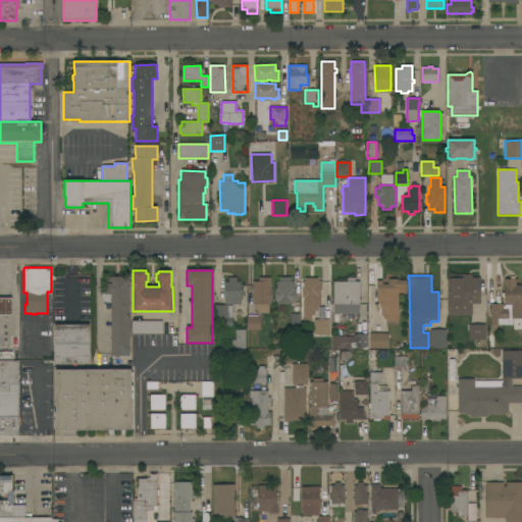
[(449,316),(449,309),(448,309),(448,275),(471,275),(471,278),(480,278),(480,304),(472,304),(472,316),(449,316)]
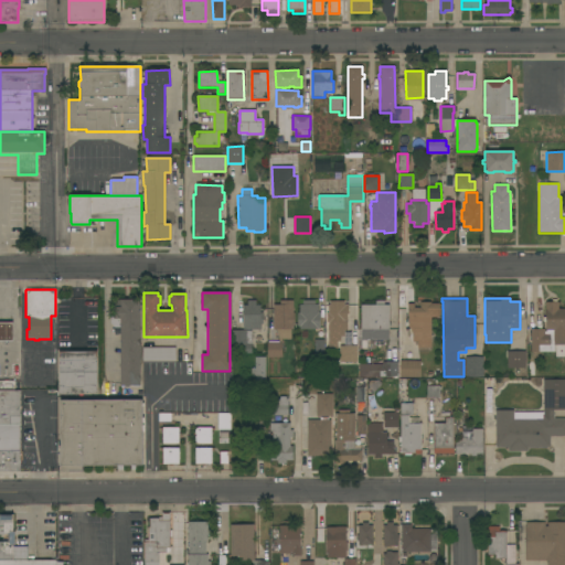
[(531,330),(546,330),(545,322),(543,322),(543,317),(545,317),(545,313),(545,302),(552,302),(552,299),(556,299),(556,302),(558,302),(558,309),(564,309),(564,345),(554,345),(554,352),(531,352),(531,330)]
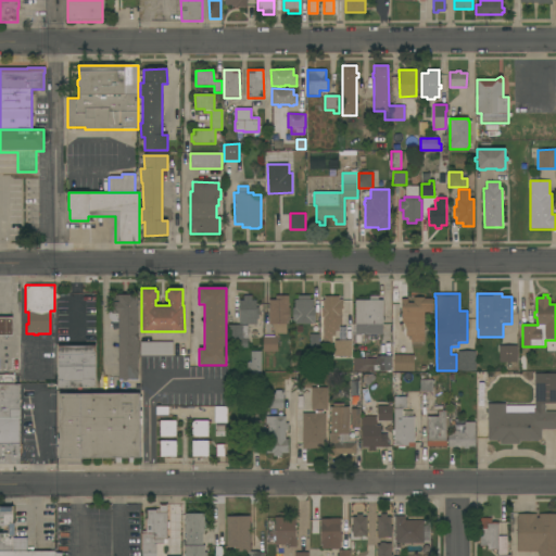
[(118,323),(112,323),(109,318),(109,312),(112,312),(111,303),(119,303),(119,297),(137,295),(138,379),(118,380),(118,323)]
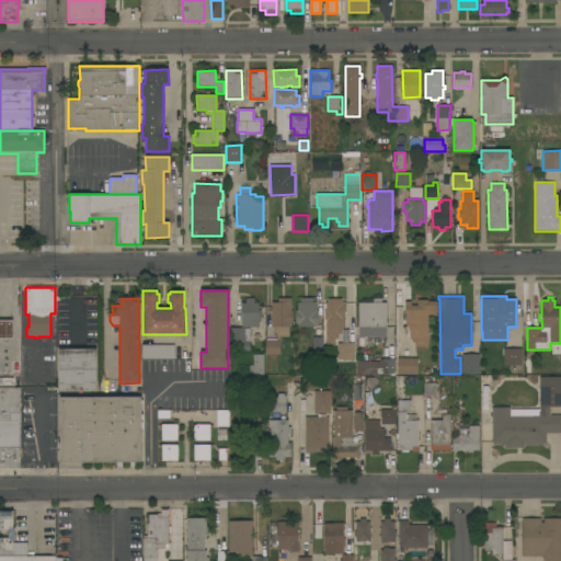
[(241,302),(245,302),(245,298),(254,298),(254,302),(259,302),(259,310),(260,310),(261,321),(259,321),(259,327),(241,327),(241,302)]
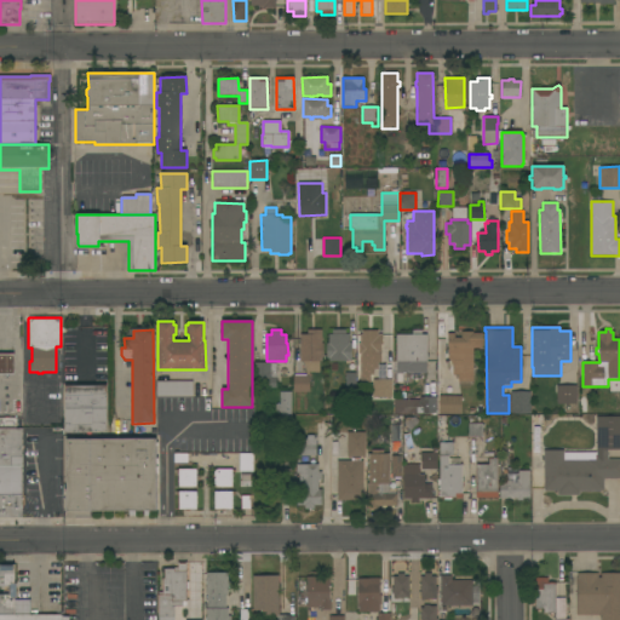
[(300,334),(308,334),(308,329),(321,329),(321,343),(323,343),(323,357),(321,357),(321,362),(300,362),(300,334)]
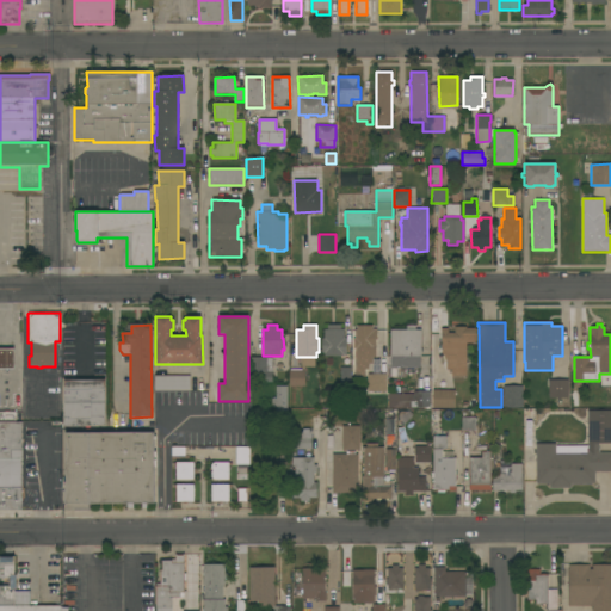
[(323,356),(323,353),(321,353),(321,339),(323,339),(323,329),(327,329),(327,325),(340,325),(340,329),(344,329),(344,338),(346,338),(346,356),(323,356)]
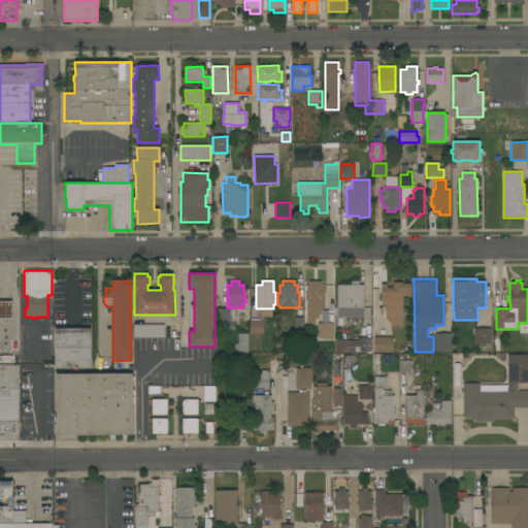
[(325,309),(306,309),(306,302),(304,302),(304,286),(306,286),(306,285),(308,285),(308,281),(323,281),(324,286),(326,286),(326,292),(325,292),(325,309)]
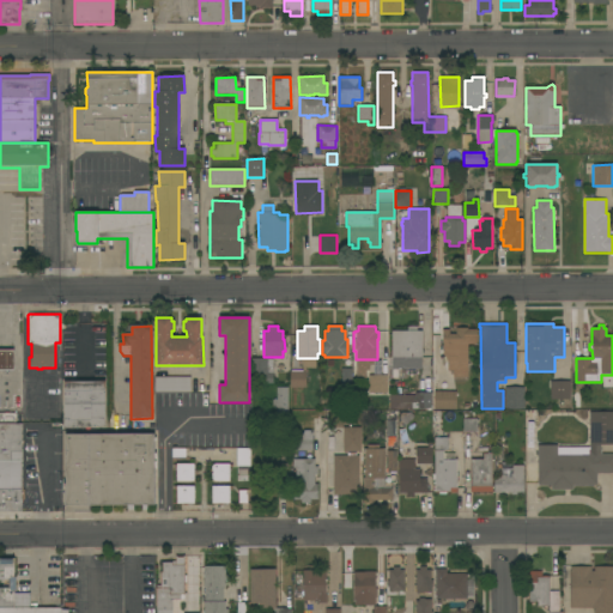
[(392,331),(408,331),(407,327),(417,327),(417,332),(422,332),(422,369),(401,369),(402,381),(392,381),(392,331)]
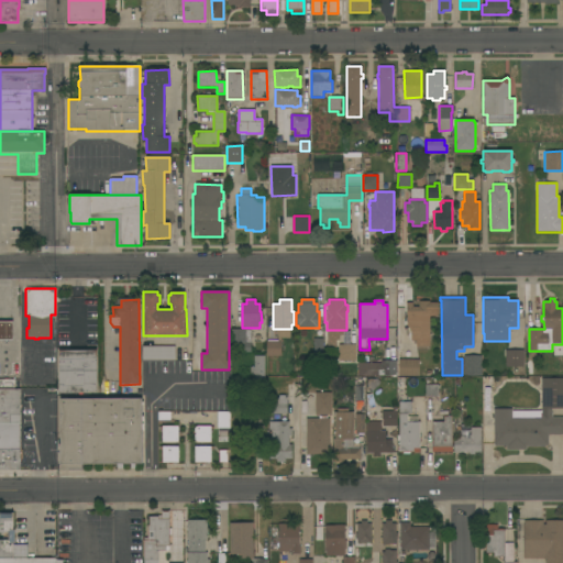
[(407,304),(412,304),(412,307),(418,307),(418,301),(429,301),(429,302),(438,302),(438,317),(429,317),(429,346),(416,346),(416,341),(411,341),(411,332),(407,326),(407,304)]
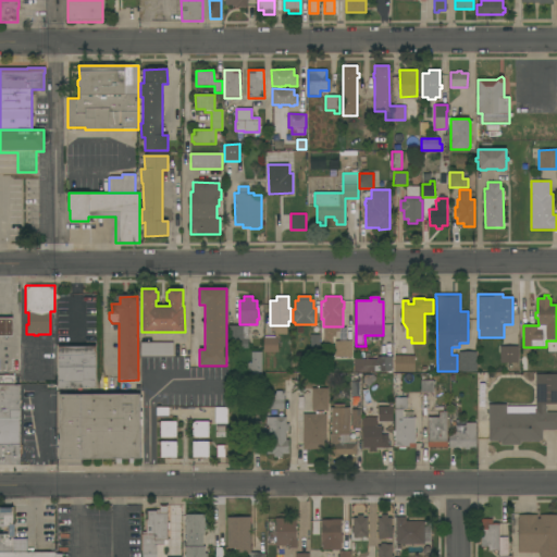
[(0,319),(12,319),(12,336),(0,336),(0,319)]
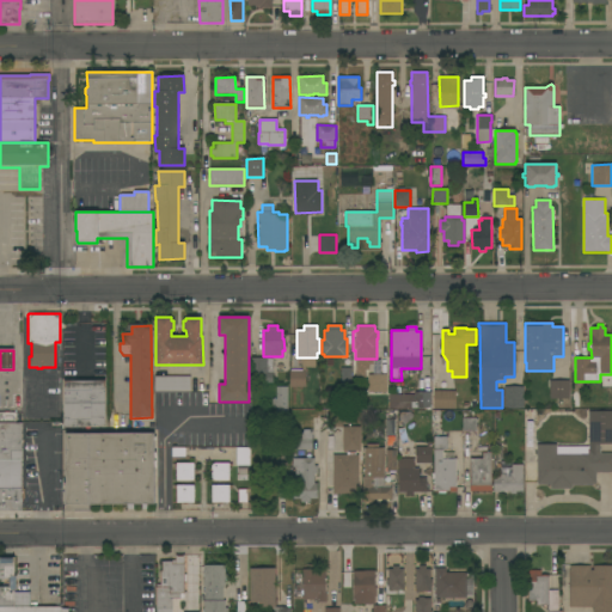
[(250,359),(271,359),(273,383),(251,384),(250,359)]
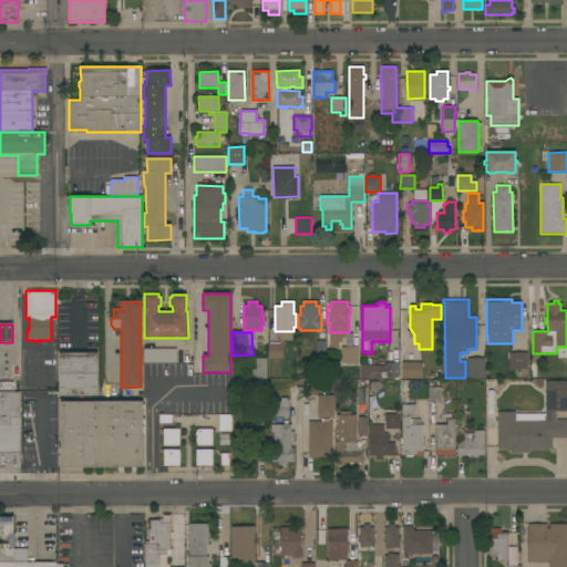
[(282,343),(282,359),(268,359),(268,343),(282,343)]
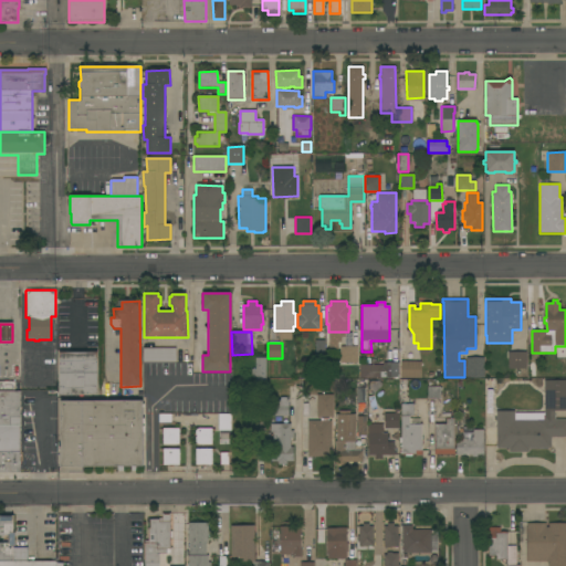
[(341,346),(357,346),(357,363),(339,363),(341,346)]
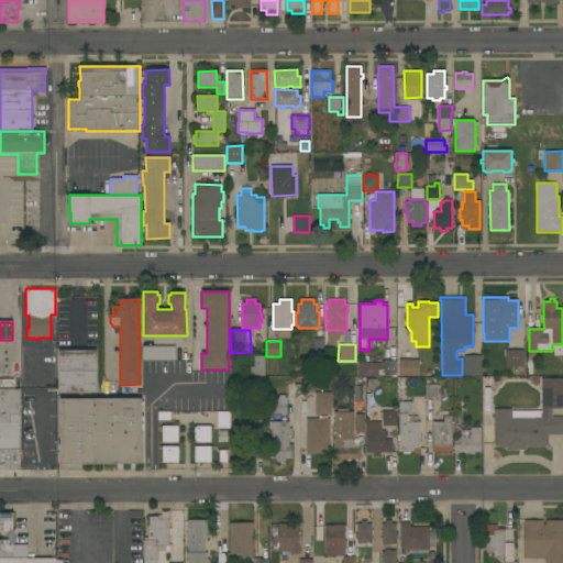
[(175,346),(175,362),(142,362),(142,346),(175,346)]
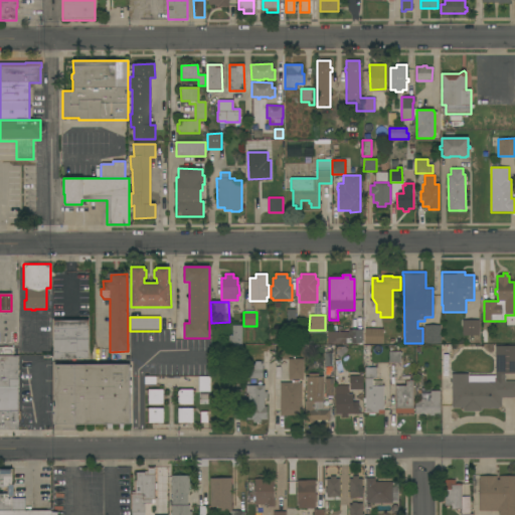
[(88,320),(89,361),(54,362),(54,321),(88,320)]
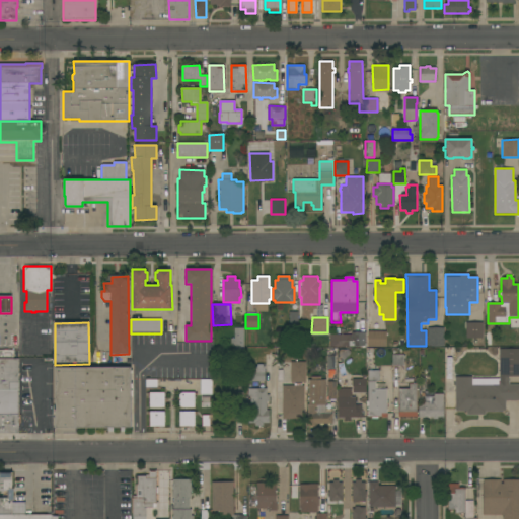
[(465,323),(483,323),(483,339),(465,339),(465,323)]
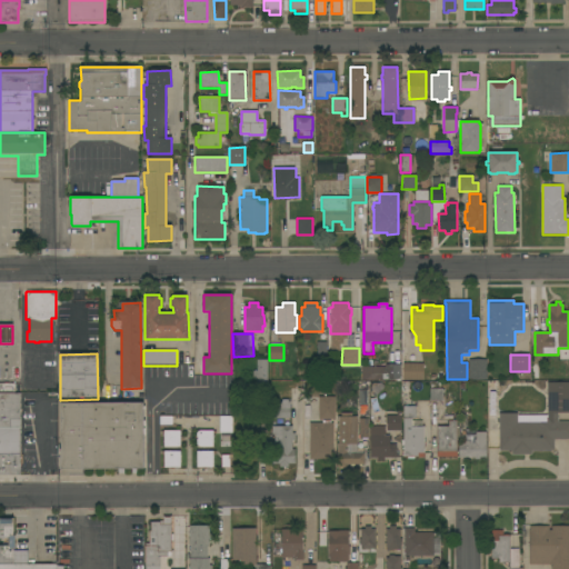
[(267,386),(266,386),(266,388),(257,388),(257,377),(252,377),(252,371),(257,371),(257,359),(267,359),(267,386)]
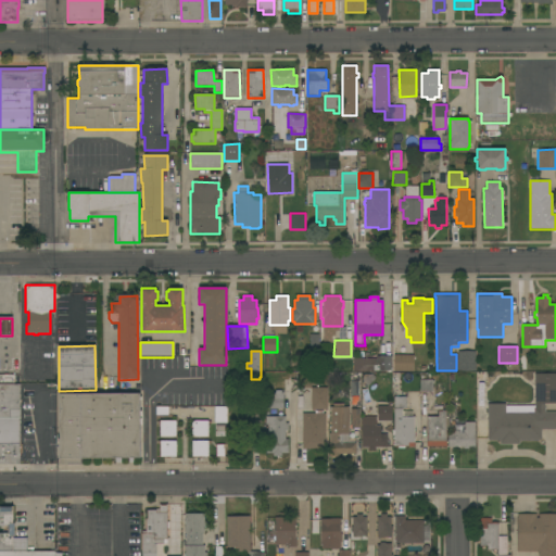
[(457,352),(476,352),(476,371),(458,371),(457,352)]
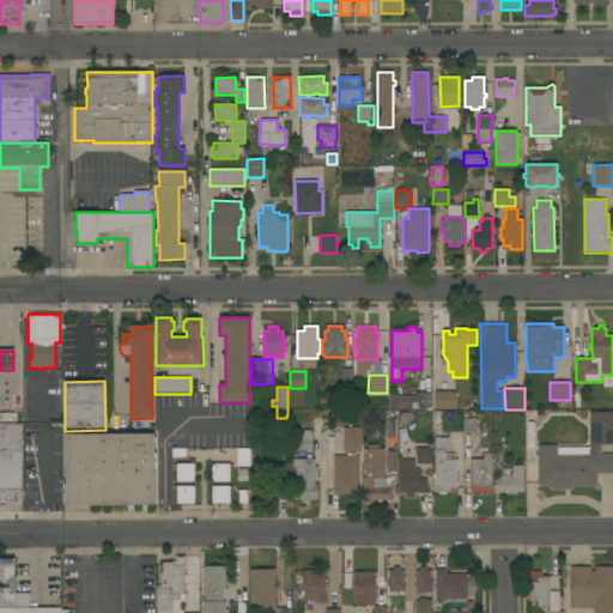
[(434,411),(434,392),(455,392),(455,411),(434,411)]
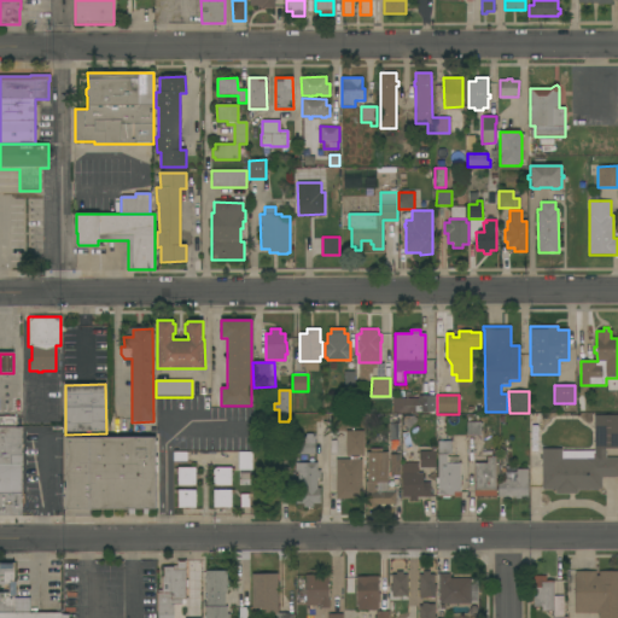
[(423,397),(423,396),(435,396),(435,413),(392,413),(392,398),(423,397)]
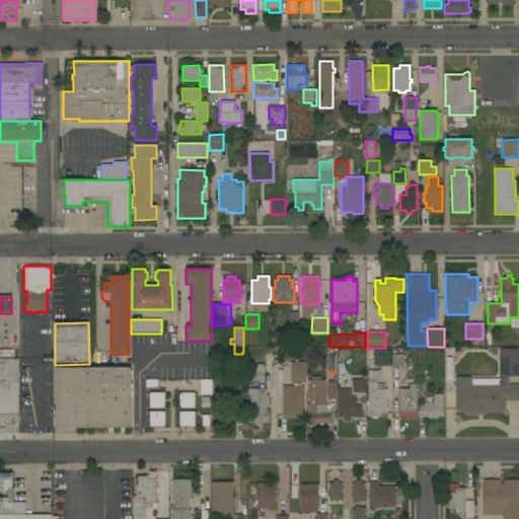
[(455,377),(471,377),(471,379),(499,378),(499,349),(518,349),(518,376),(508,376),(508,380),(509,380),(509,384),(518,384),(518,400),(505,400),(505,411),(485,411),(485,414),(466,414),(466,411),(455,411),(455,377)]
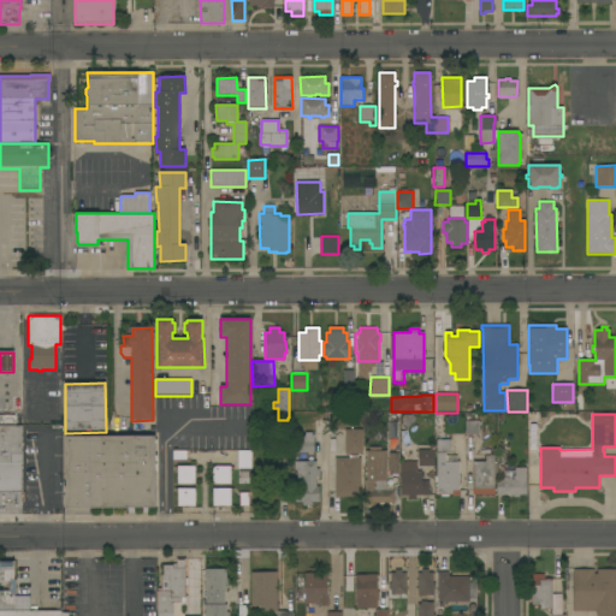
[(0,425),(0,415),(16,415),(16,425),(0,425)]
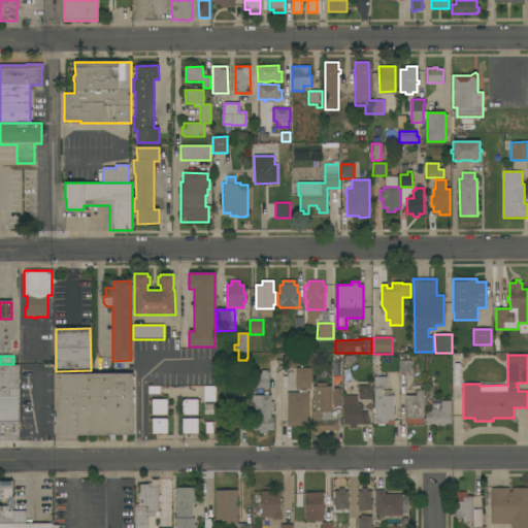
[(399,372),(399,361),(410,361),(410,372),(399,372)]
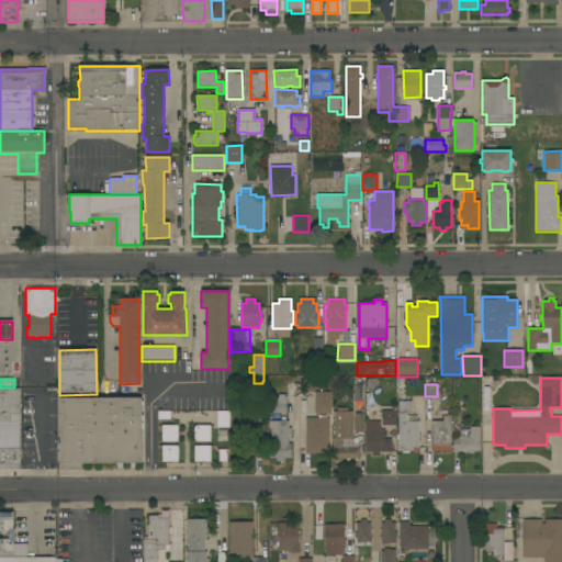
[(20,388),(20,422),(0,422),(0,388),(14,388),(20,388)]
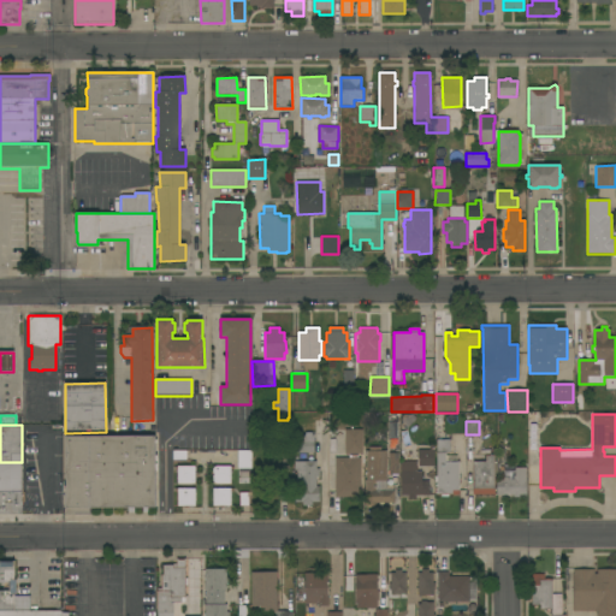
[(344,430),(362,430),(362,454),(344,454),(344,430)]
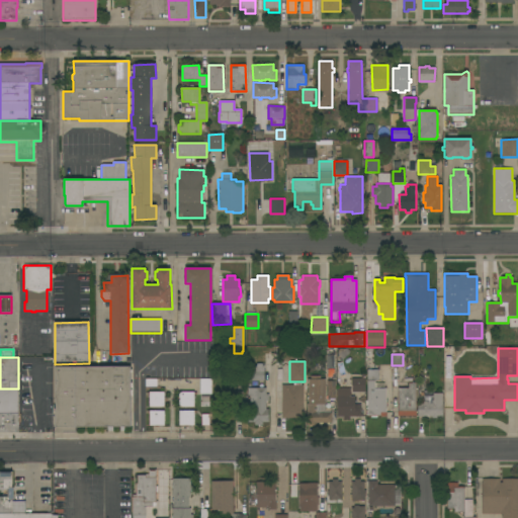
[(247,380),(246,365),(256,365),(256,363),(261,363),(261,366),(264,366),(264,380),(247,380)]
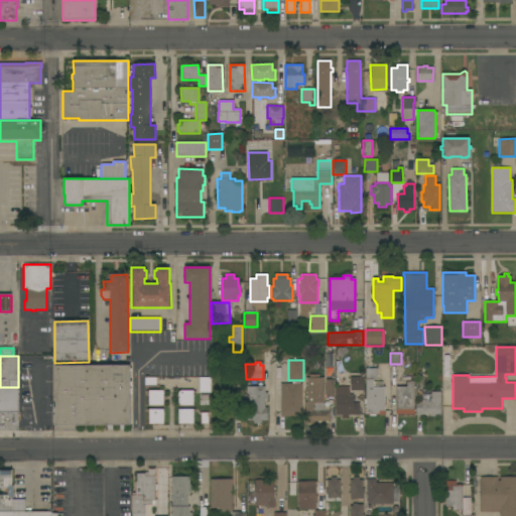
[(365,368),(368,368),(368,364),(374,364),(374,368),(376,368),(376,379),(373,379),(373,382),(383,382),(383,386),(384,386),(384,414),(366,414),(365,368)]
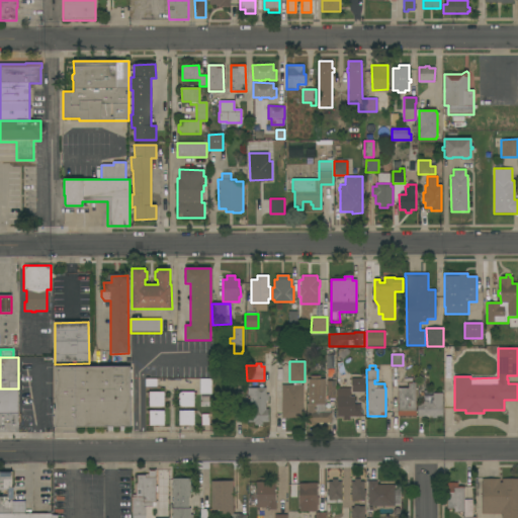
[(130,367),(130,427),(75,427),(75,431),(55,431),(55,367),(130,367)]
